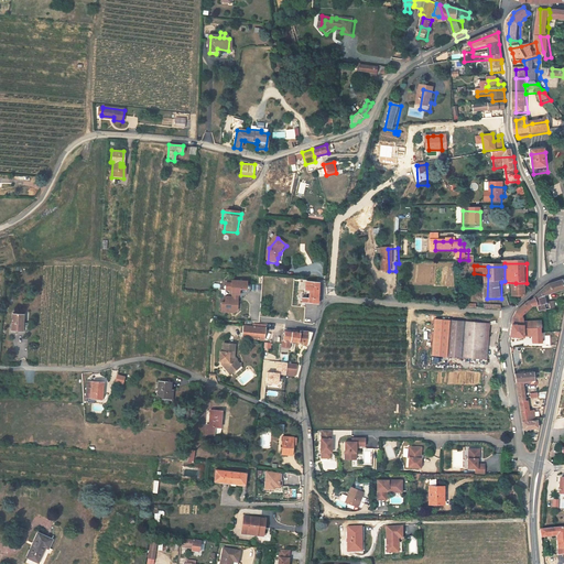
[(542,312),(550,310),(553,308),(552,302),(549,303),(546,295),(563,290),(563,279),(549,285),(543,291),(537,297),(542,312)]
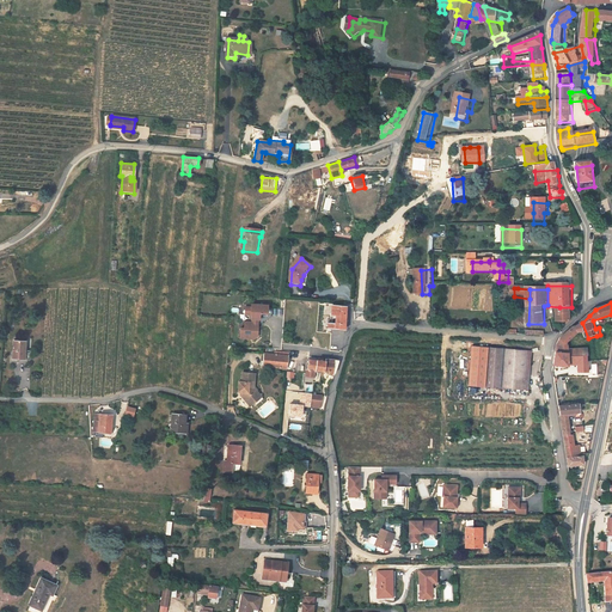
[(349,307),(334,306),(334,319),(338,319),(338,325),(330,325),(330,331),(347,332),(349,307)]
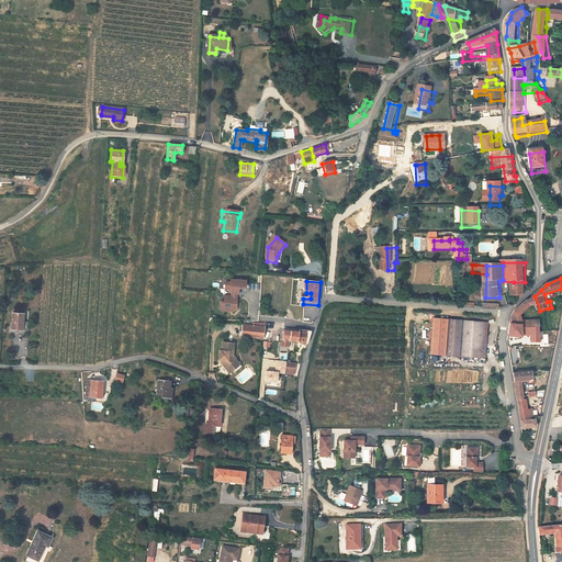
[(524,296),(525,282),(514,282),(514,305),(524,298),(524,296)]
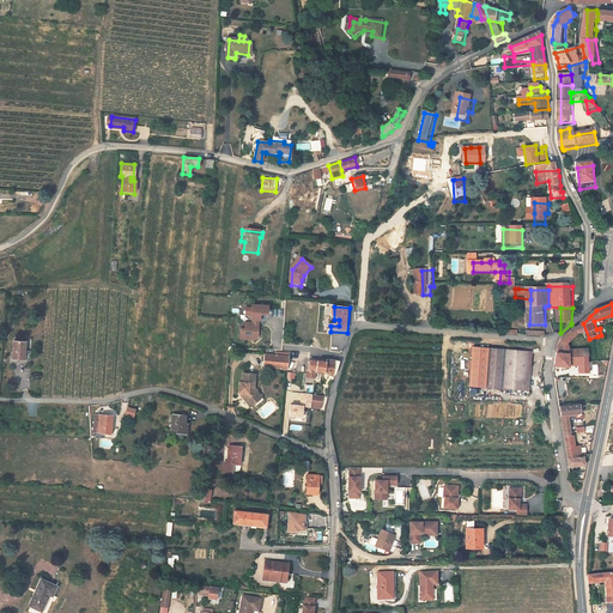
[(243,333),(242,343),(256,344),(260,340),(260,327),(266,328),(274,320),(274,313),(269,313),(269,310),(254,309),(254,311),(248,311),(247,319),(253,320),(253,323),(254,323),(254,327),(247,327),(247,333),(243,333)]
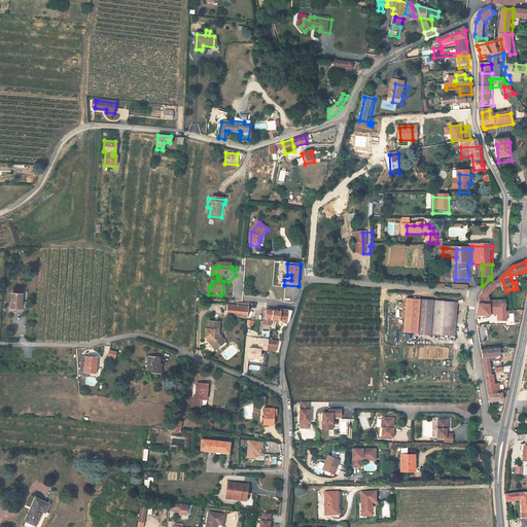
[(483,296),(481,305),(493,306),(493,307),(504,307),(503,302),(493,303),(493,300),(493,297),(492,296),(491,295),(499,286),(495,282),(483,296)]
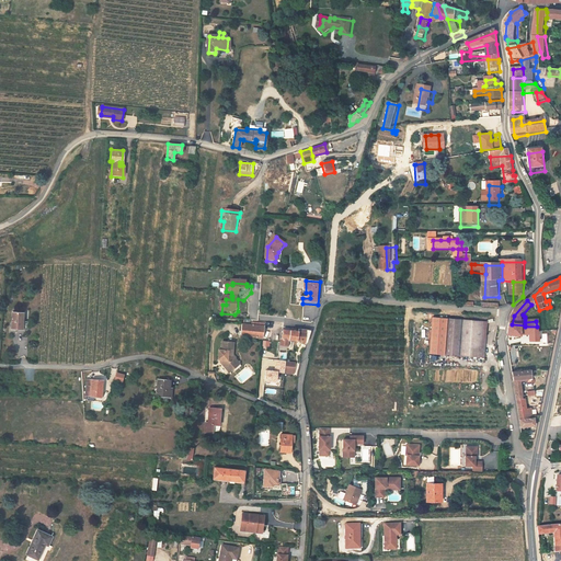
[(23,313),(12,312),(11,329),(22,330),(23,313)]
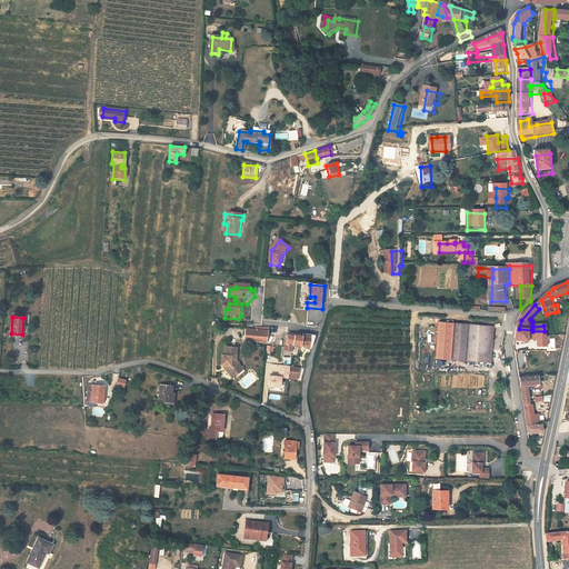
[(491,327),(496,325),(495,322),(490,325),(439,325),(440,361),(491,361),(491,327)]
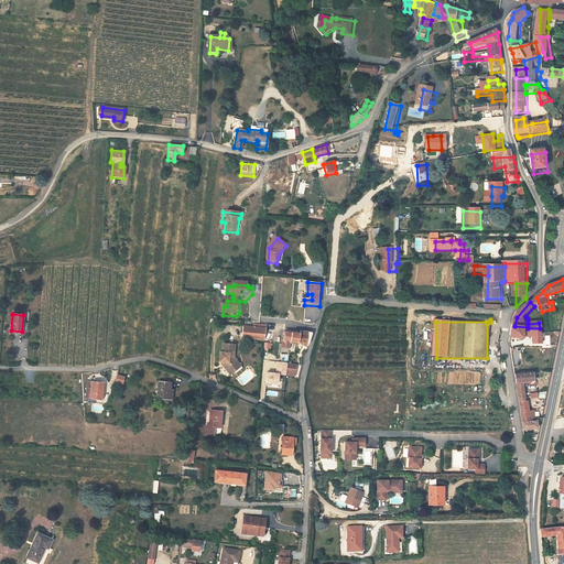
[(528,327),(514,326),(513,326),(511,342),(527,343),(528,340),(537,340),(537,346),(544,346),(544,327),(540,328),(528,328),(528,327)]
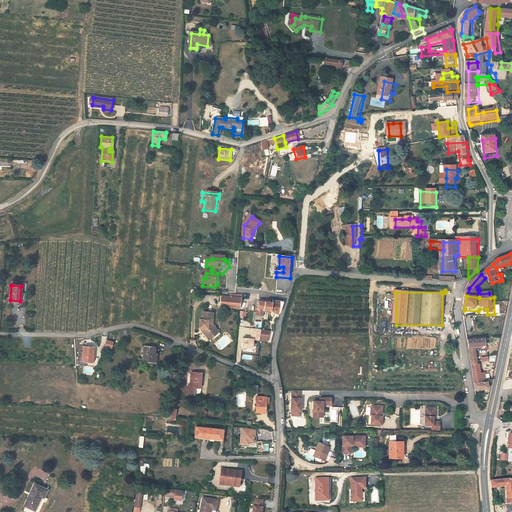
[(218,300),(202,298),(201,306),(218,307),(218,300)]
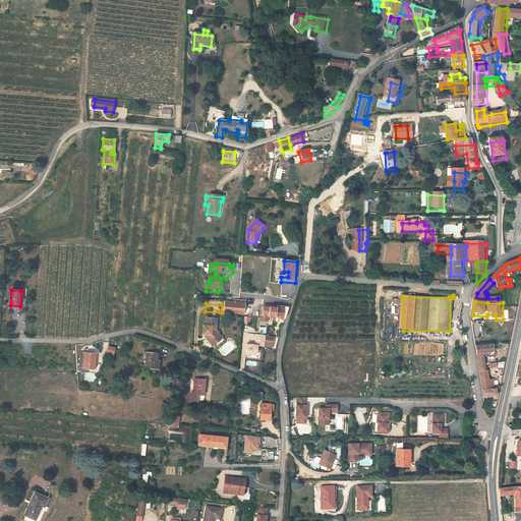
[(224,315),(247,317),(247,304),(236,303),(236,306),(227,305),(226,312),(224,312),(224,315)]
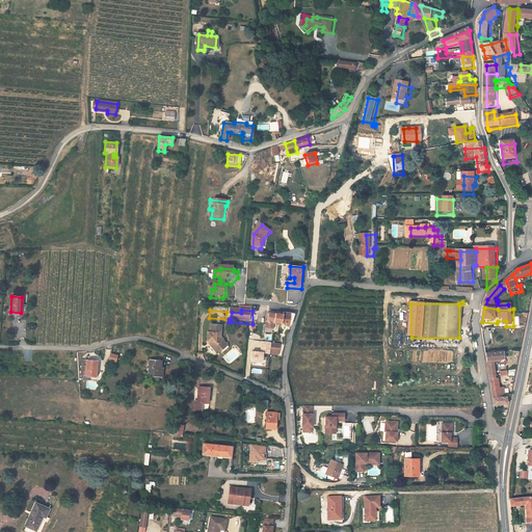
[(294,318),(295,315),(285,315),(285,317),(284,325),(284,328),(292,328),(292,326),(294,324),(294,318)]
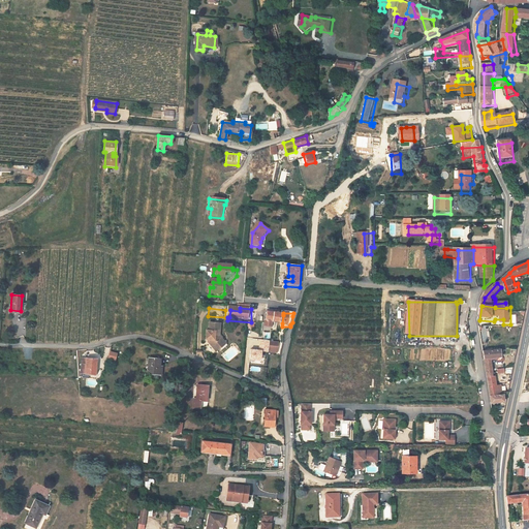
[(275,322),(282,323),(283,315),(269,314),(268,329),(274,330),(275,322)]
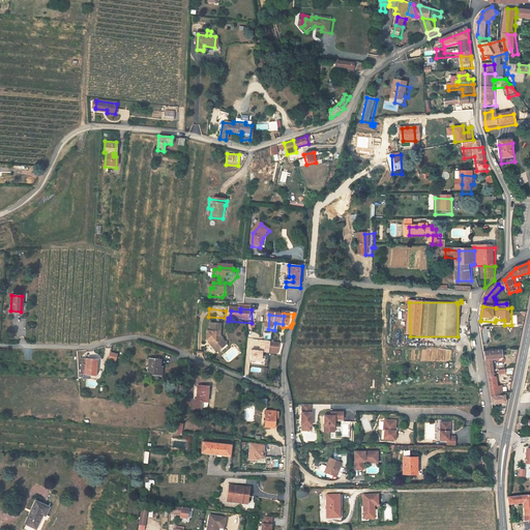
[(222,339),(222,327),(211,326),(211,334),(208,334),(208,344),(212,344),(214,346),(212,348),(218,356),(224,352),(222,350),(228,345),(222,339)]
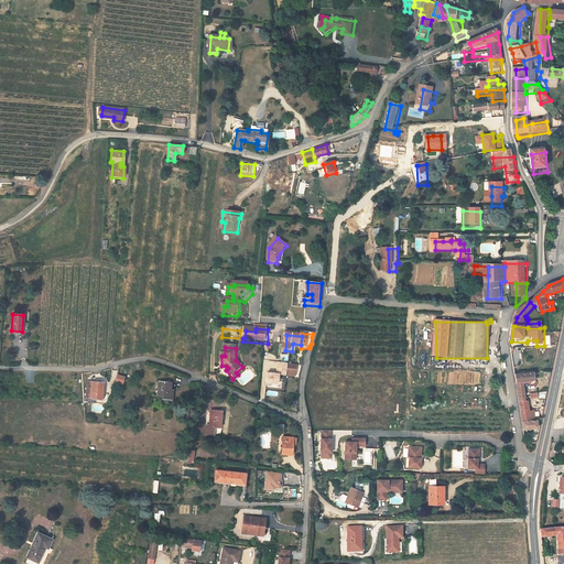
[(288,362),(277,361),(275,372),(279,373),(279,375),(285,376),(288,362)]
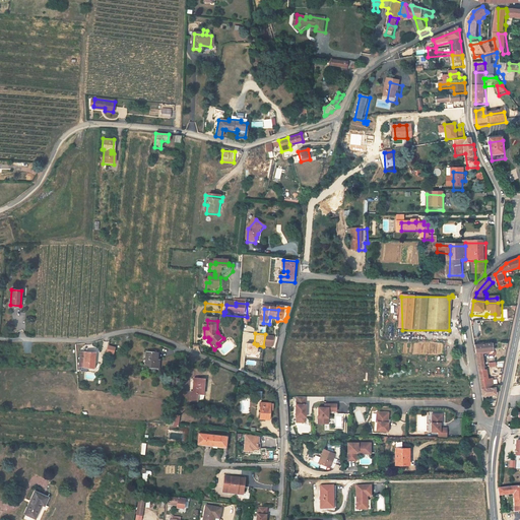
[(268,339),(267,346),(275,347),(276,339),(268,339)]
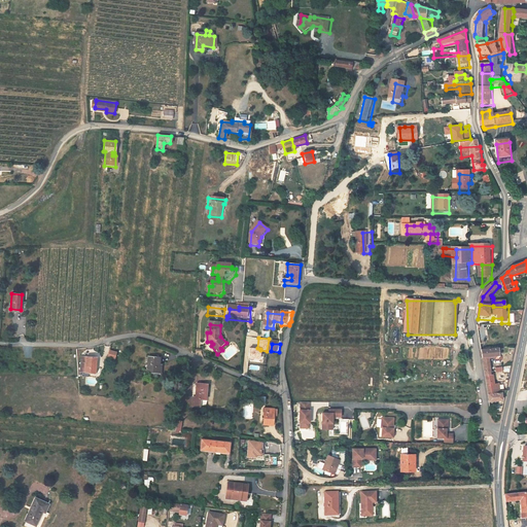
[(257,348),(248,347),(247,358),(259,360),(260,349),(257,348)]
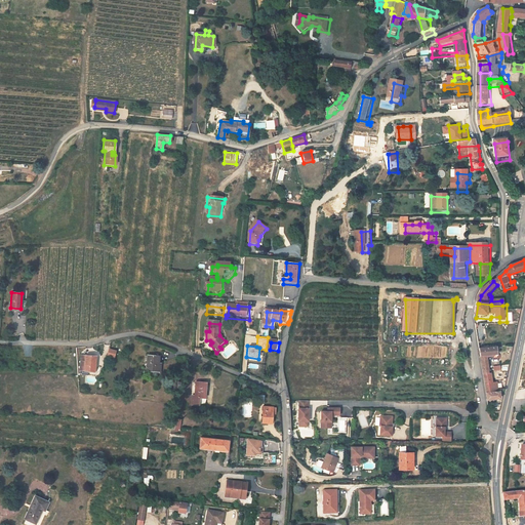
[(488,355),(495,355),(499,354),(498,347),(481,348),(482,355),(484,370),(489,370),(490,369),(488,355)]
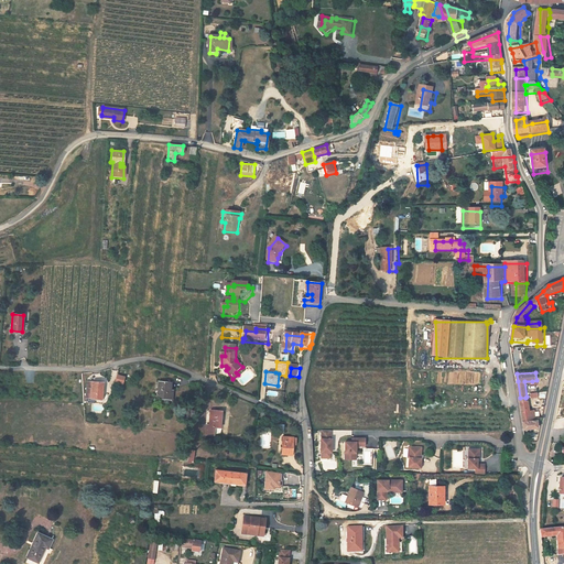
[(122,383),(125,375),(116,373),(115,382),(122,383)]
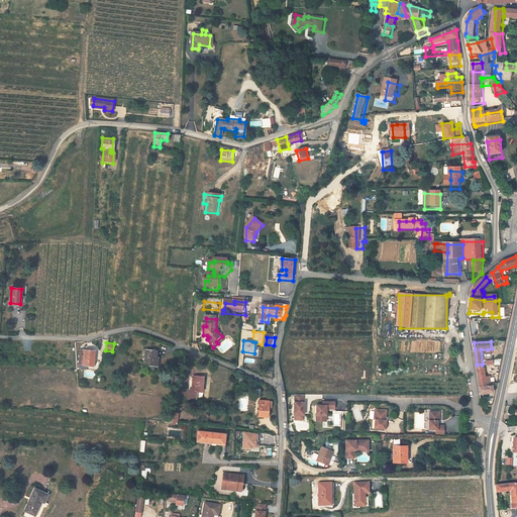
[(87,364),(87,366),(87,367),(96,368),(98,351),(89,350),(89,351),(84,351),(83,363),(87,364)]
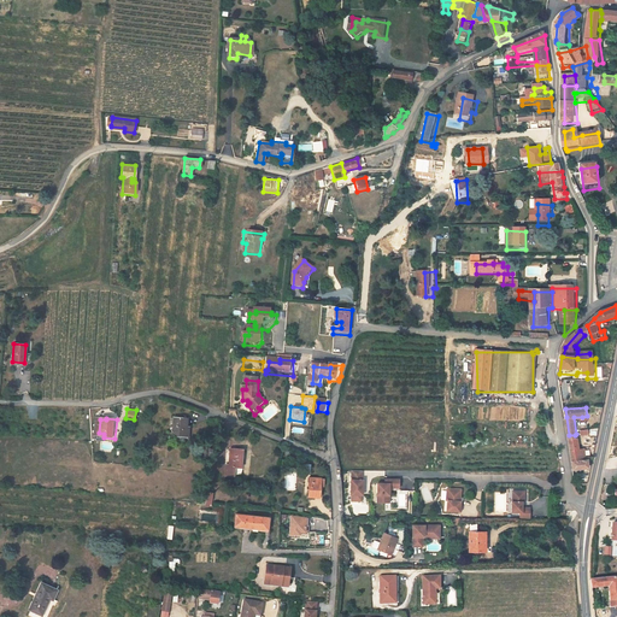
[(191,442),(192,433),(188,433),(189,424),(176,422),(174,440),(191,442)]
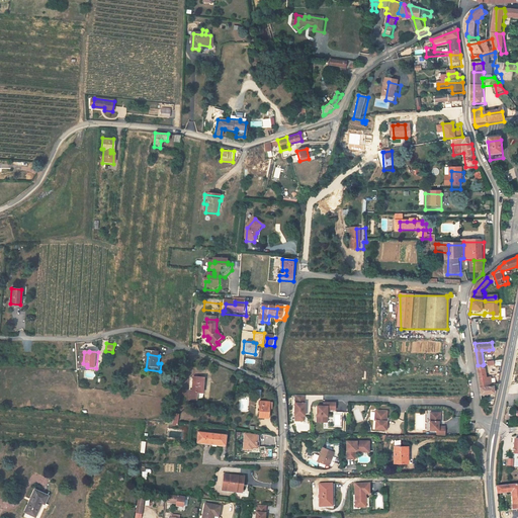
[(480,378),(481,387),(492,386),(491,377),(487,378),(485,369),(483,369),(483,365),(478,365),(480,378)]
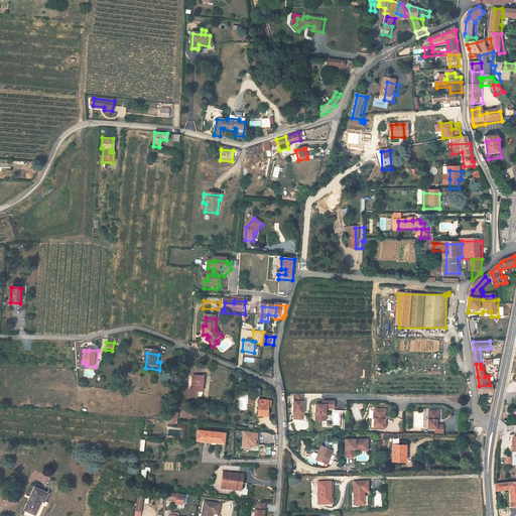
[(190,400),(198,400),(198,393),(203,393),(203,378),(192,378),(192,393),(190,393),(190,400)]
